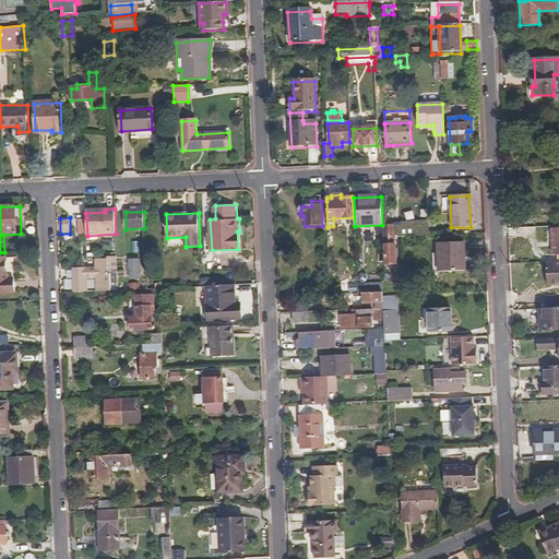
[(78,236),(87,236),(86,218),(76,218),(78,236)]
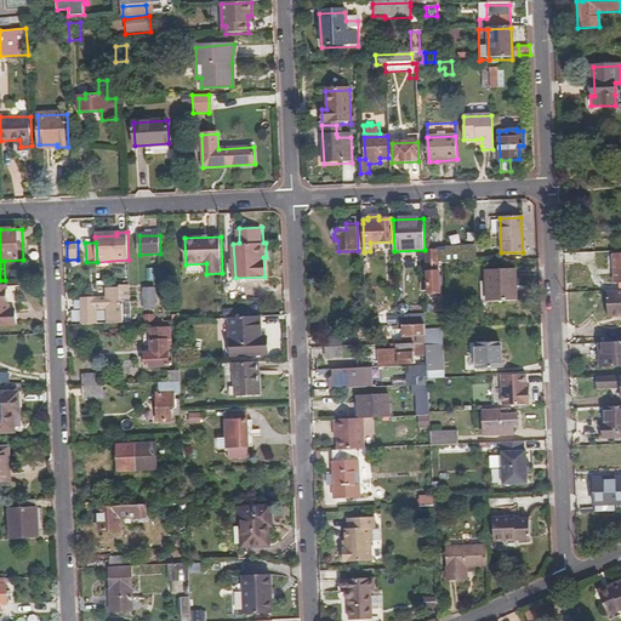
[(445,248),(445,263),(477,262),(477,246),(445,248)]
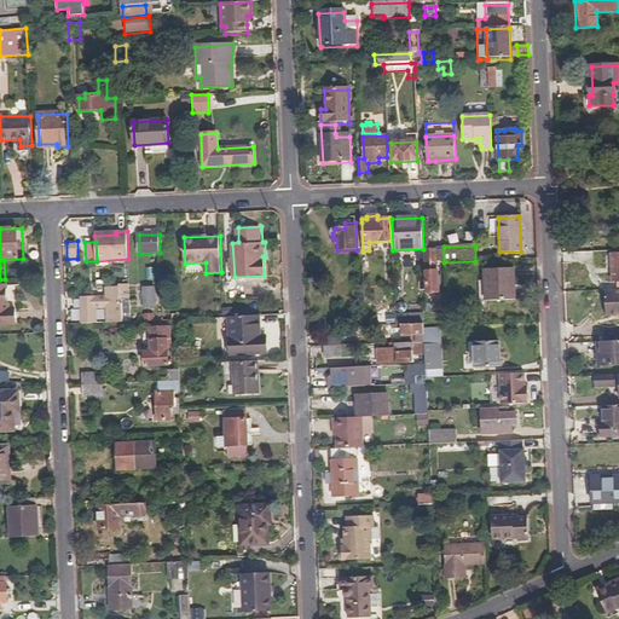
[(437,293),(435,250),(424,252),(427,293),(437,293)]
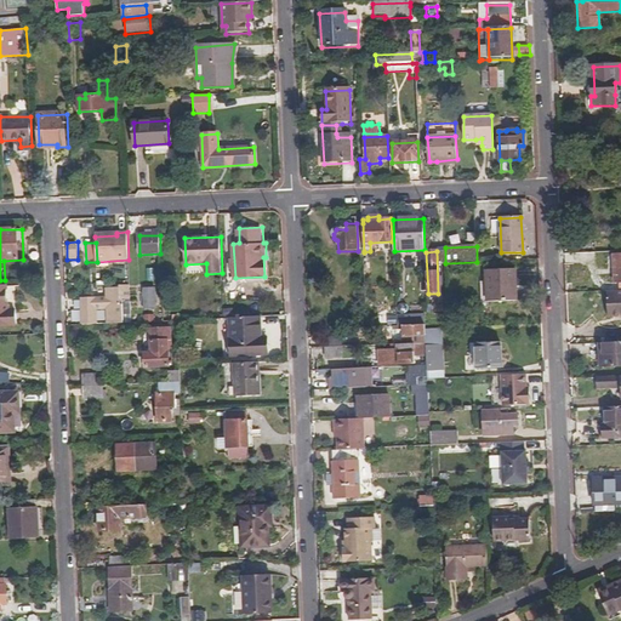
[(516,301),(514,269),(485,271),(486,302),(516,301)]
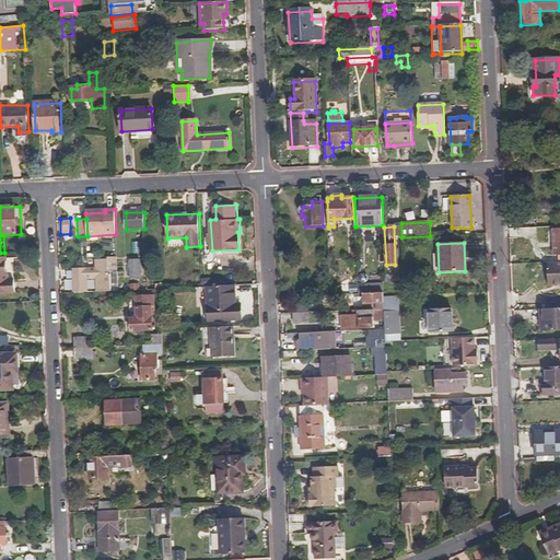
[(97,280),(97,292),(112,292),(112,275),(108,275),(107,270),(117,270),(117,258),(108,259),(108,261),(96,261),(96,269),(97,280)]
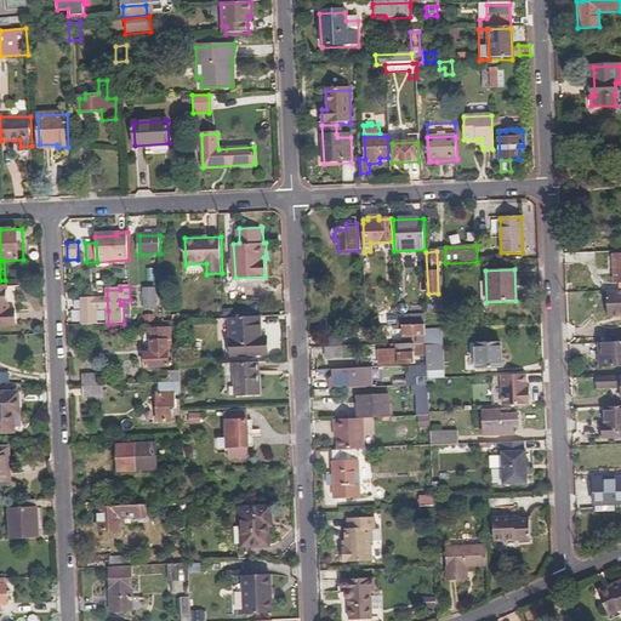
[(7,312),(7,288),(0,288),(0,325),(16,325),(16,312),(7,312)]
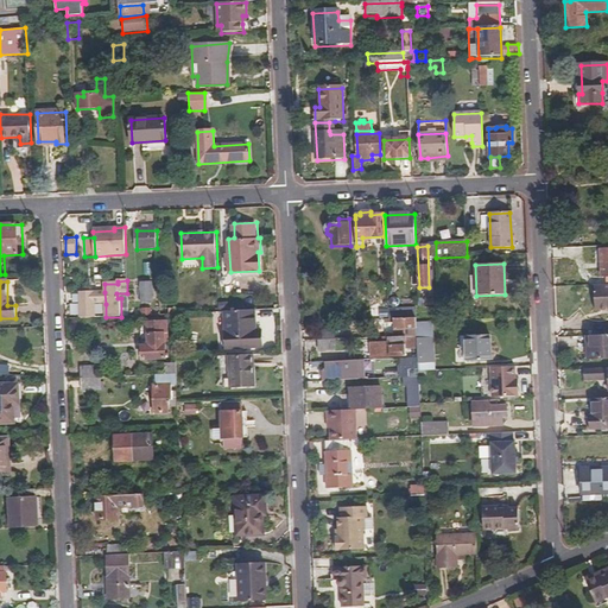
[(152,302),(152,283),(141,283),(143,302),(152,302)]
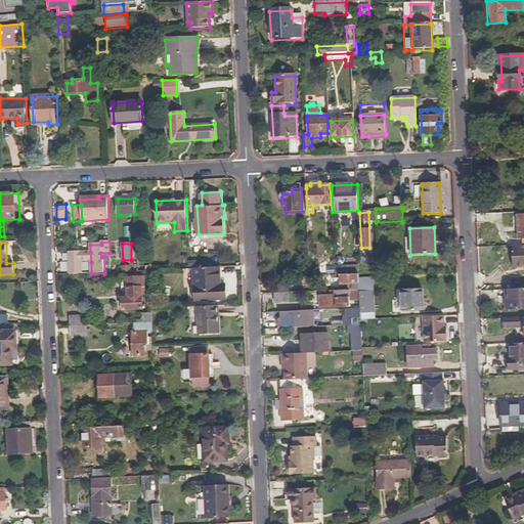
[(523,245),(511,245),(512,267),(519,267),(521,265),(523,266),(523,245)]
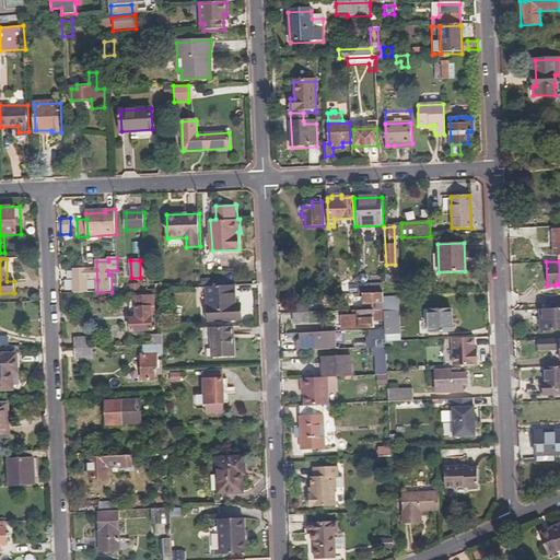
[(73,293),(88,293),(86,280),(97,280),(96,269),(73,270),(73,293)]
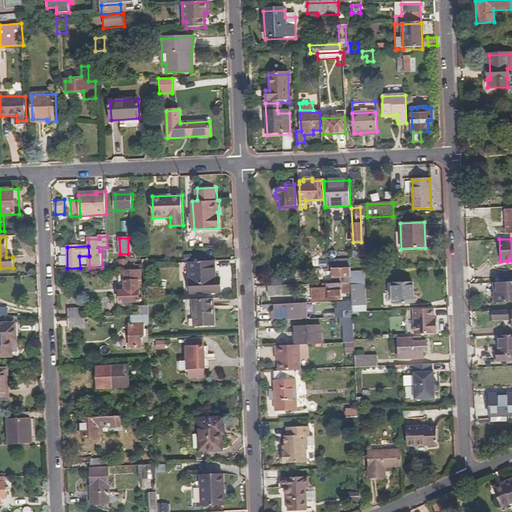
[(215,283),(215,262),(189,263),(190,294),(221,293),(220,283),(215,283)]
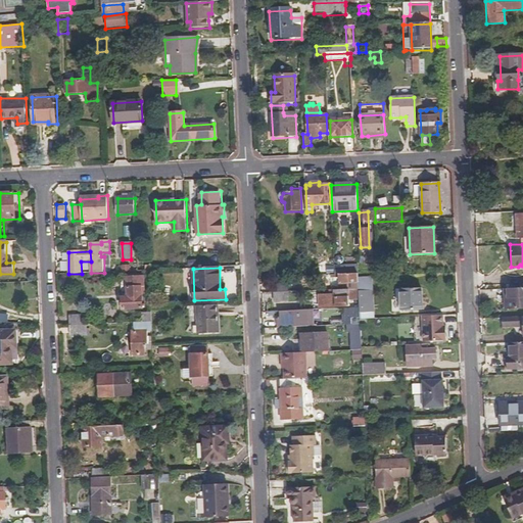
[(162,282),(162,270),(150,271),(151,282),(162,282)]
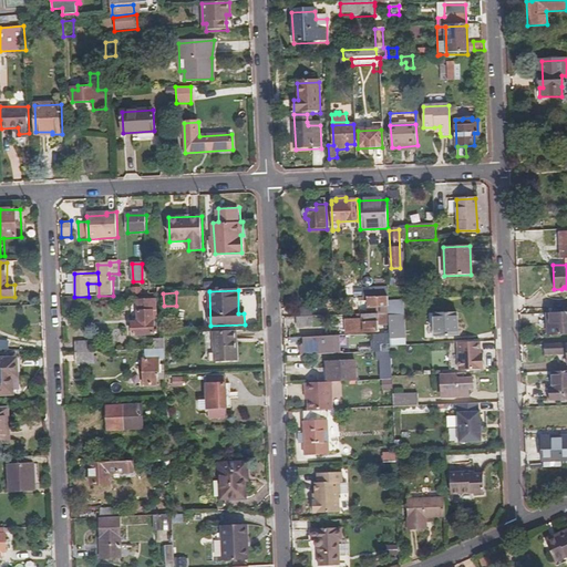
[(372,297),(368,297),(368,307),(380,306),(381,313),(389,312),(389,301),(388,297),(372,297)]
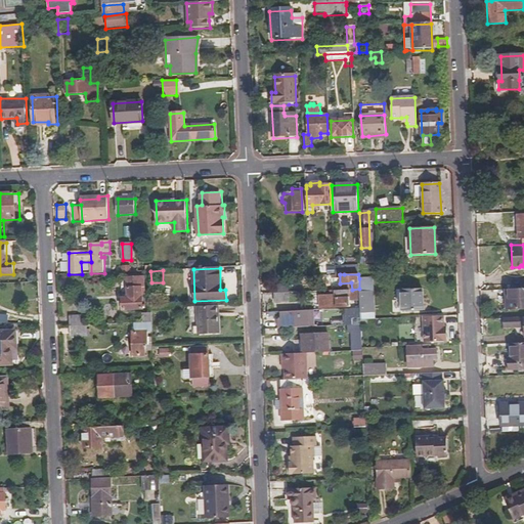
[(145,294),(145,277),(127,278),(129,299),(123,299),(123,309),(143,308),(142,294),(145,294)]
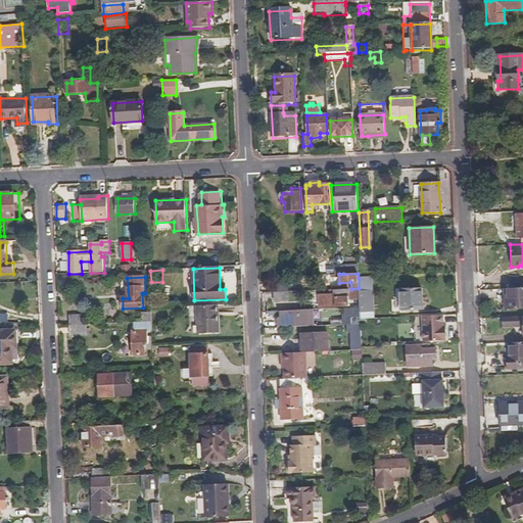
[(286,292),(286,284),(273,284),(274,301),(288,301),(287,292),(286,292)]
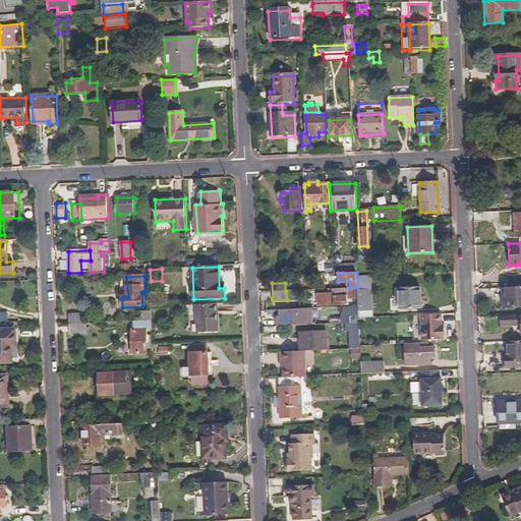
[(520,286),(506,288),(506,300),(503,300),(504,308),(520,306),(520,286)]
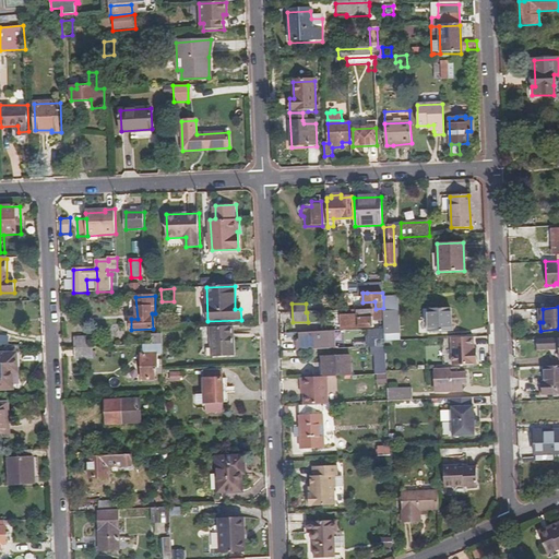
[(370,320),(383,319),(383,311),(383,308),(376,309),(370,309),(370,320)]
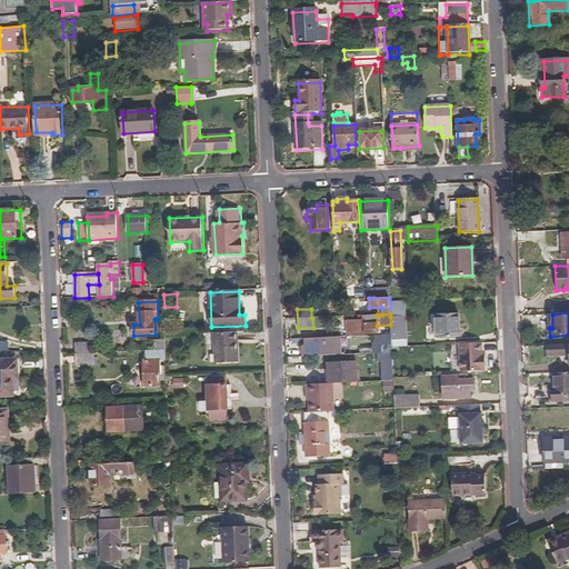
[(377,333),(377,326),(377,315),(362,315),(362,320),(345,320),(345,335),(377,333)]
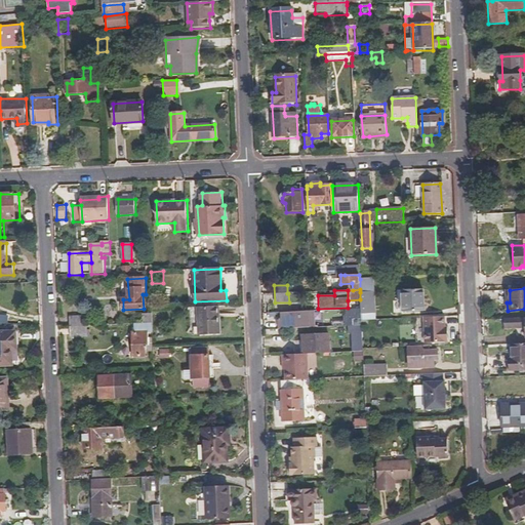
[(423,311),(422,290),(402,290),(402,291),(403,312),(405,312),(423,311)]
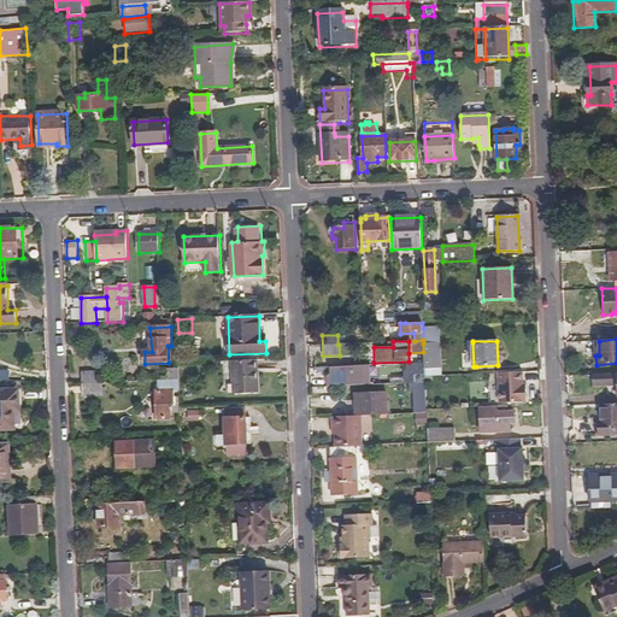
[(423,352),(424,363),(424,369),(439,368),(439,366),(439,344),(423,344),(423,352)]
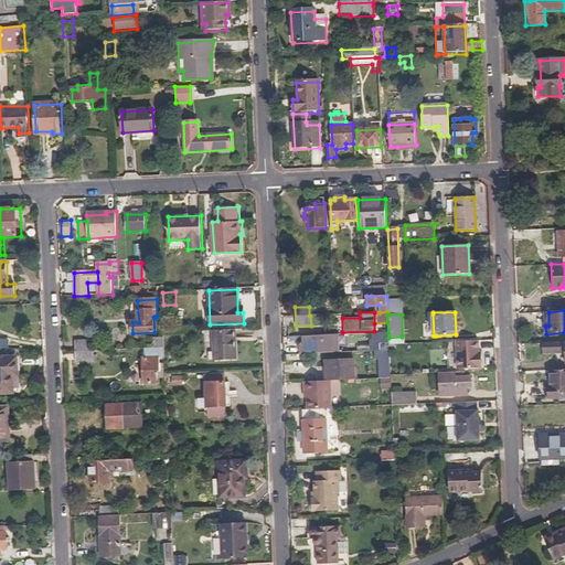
[(237,361),(236,330),(214,331),(215,362),(237,361)]
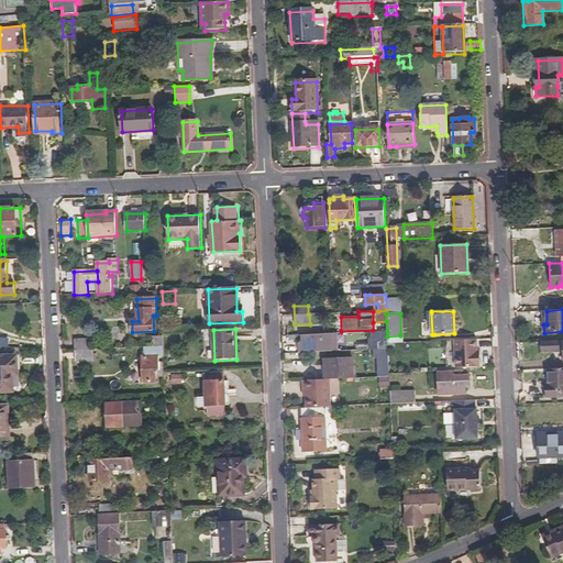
[(387,337),(387,331),(374,331),(375,341),(377,341),(378,348),(387,348),(387,343),(387,337)]
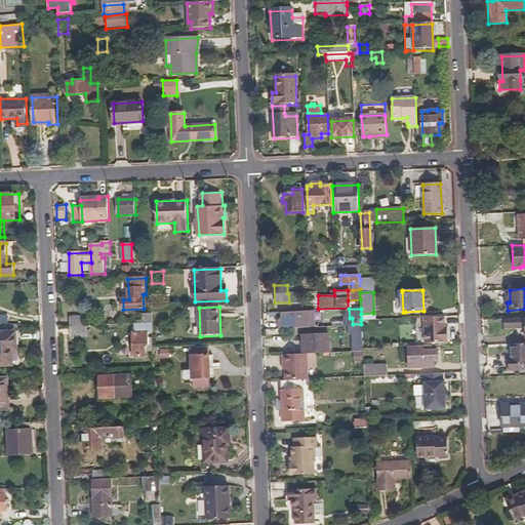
[(280,313),(281,329),(309,328),(308,311),(280,313)]
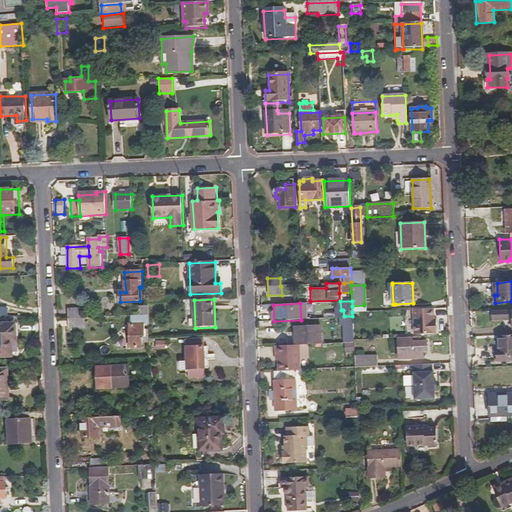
[(364,305),(352,306),(352,312),(357,312),(367,312),(367,304),(364,304),(364,305)]
